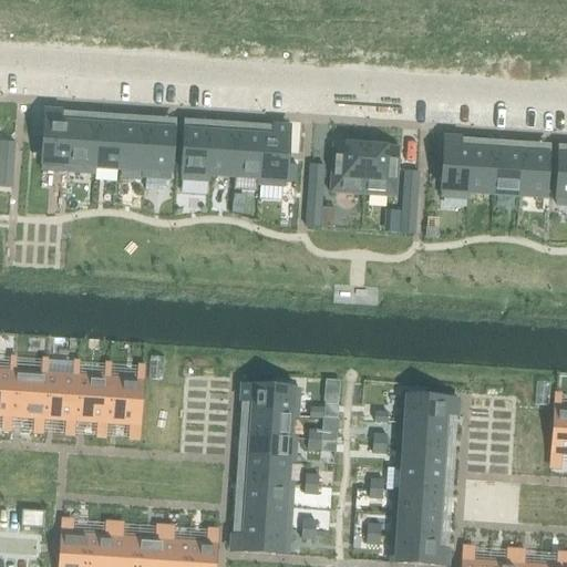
[(45,112),(42,171),(68,173),(71,124),(60,124),(60,113),(45,112)]
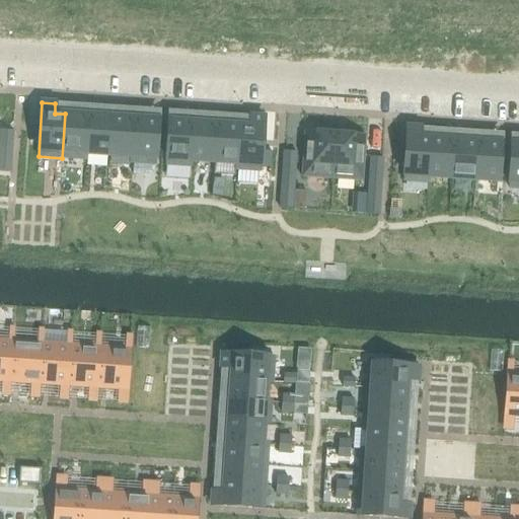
[(65,114),(62,158),(85,159),(88,116),(65,114)]
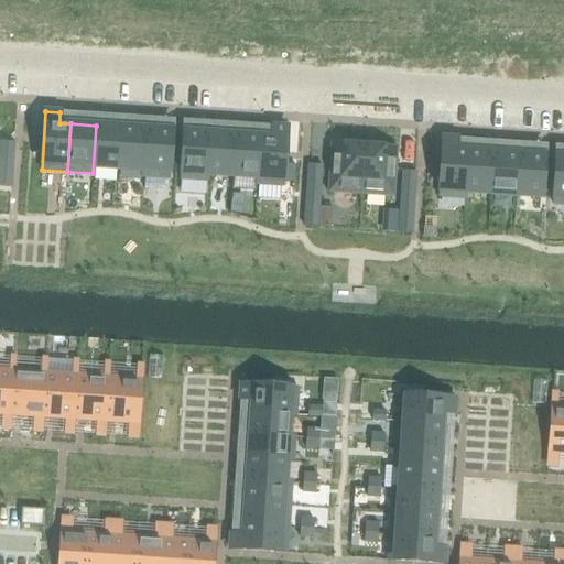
[(96,126),(93,173),(94,173),(95,169),(118,170),(121,128),(96,126)]
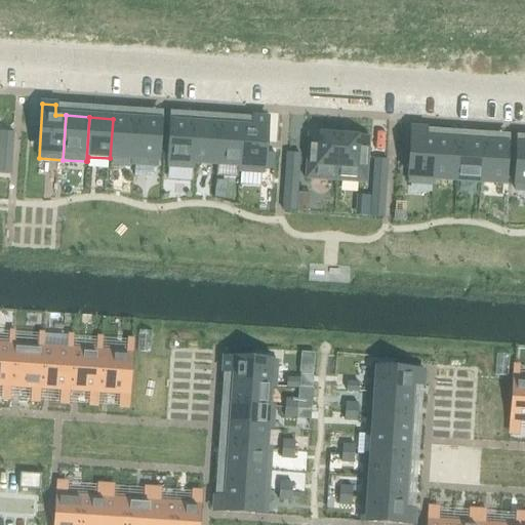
[(242,127),(239,171),(264,173),(264,170),(265,153),(268,119),(254,118),(253,128),(242,127)]
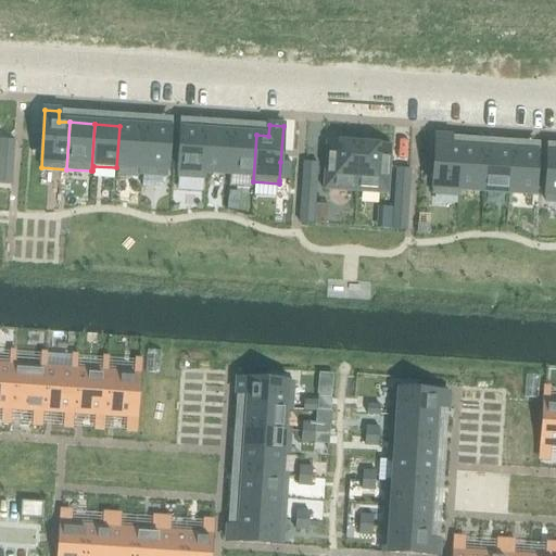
[(119,126),(116,167),(140,168),(140,174),(141,174),(144,127),(119,126)]
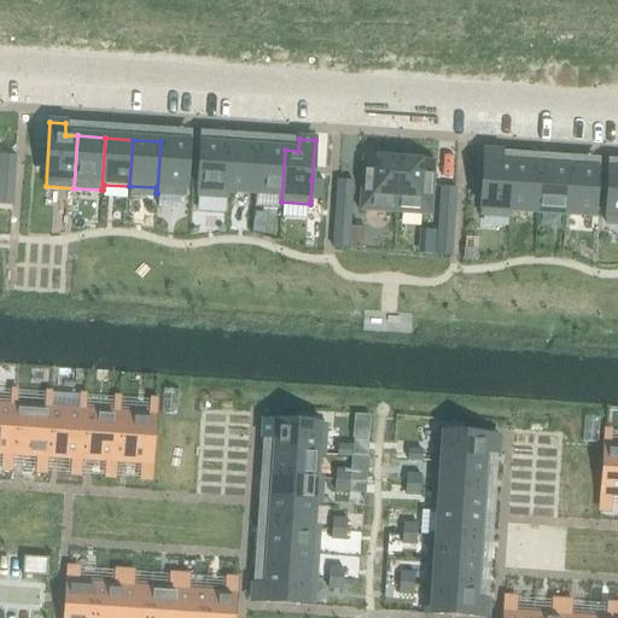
[(161,141),(157,193),(185,196),(188,144),(161,141)]
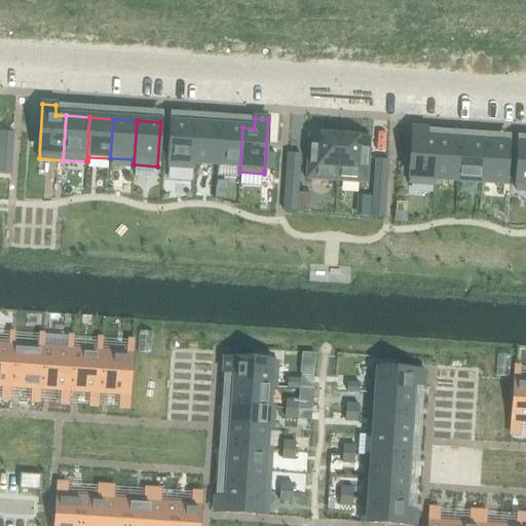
[(172,122),(167,180),(192,181),(192,168),(193,168),(196,124),(172,122)]
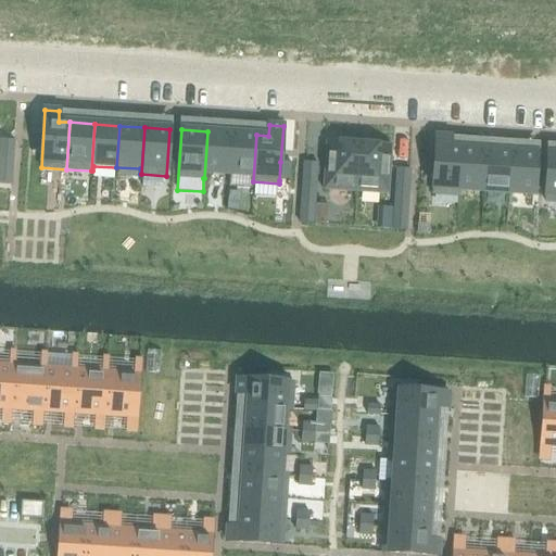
[(207,131),(204,178),(205,178),(205,174),(229,175),(231,133),(207,131)]
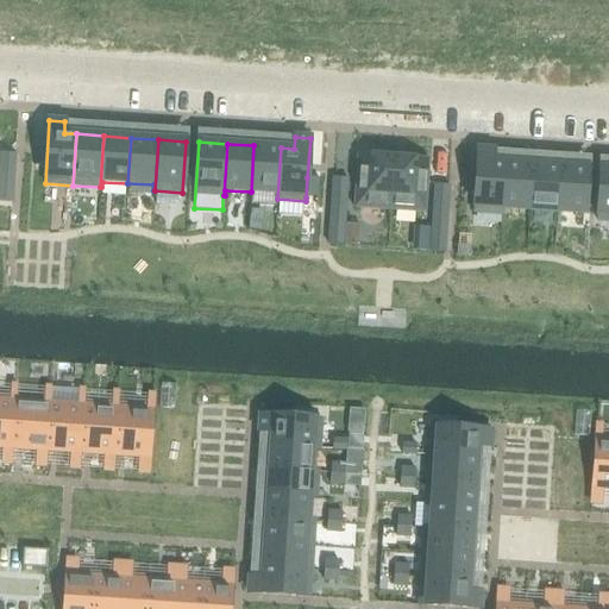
[(253,145),(251,192),(276,193),(276,199),(277,199),(281,148),(253,145)]
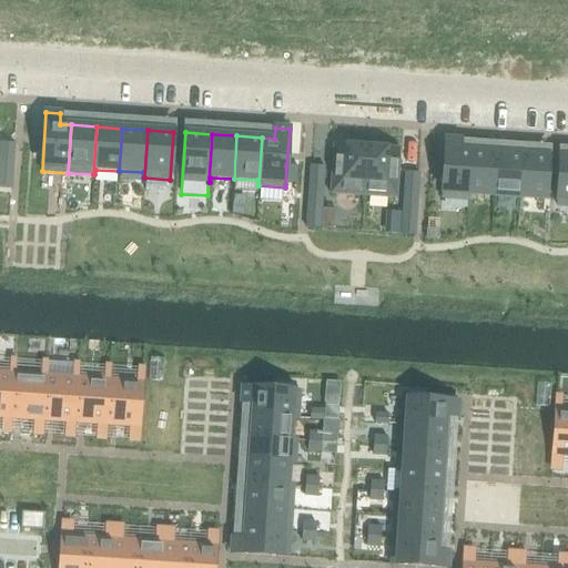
[(446,140),(442,199),(468,200),(472,152),(459,151),(460,140),(446,140)]
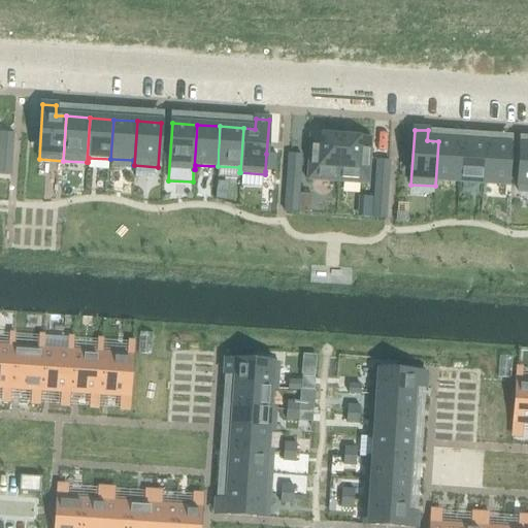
[(1,133),(0,145),(0,174),(10,175),(13,134),(1,133)]
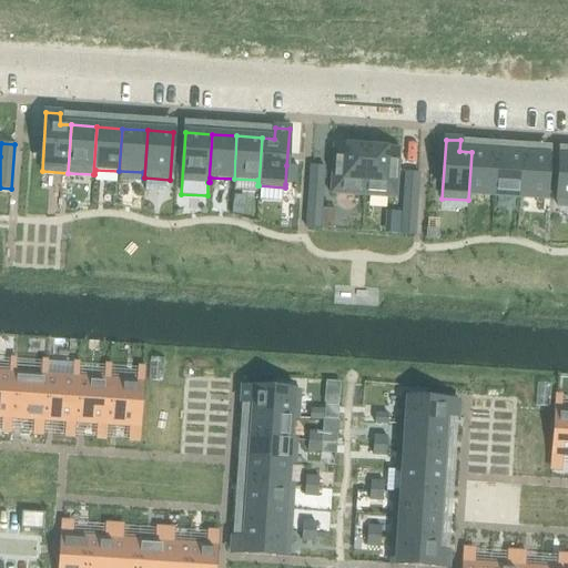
[(334,144),(331,194),(363,196),(366,146),(334,144)]
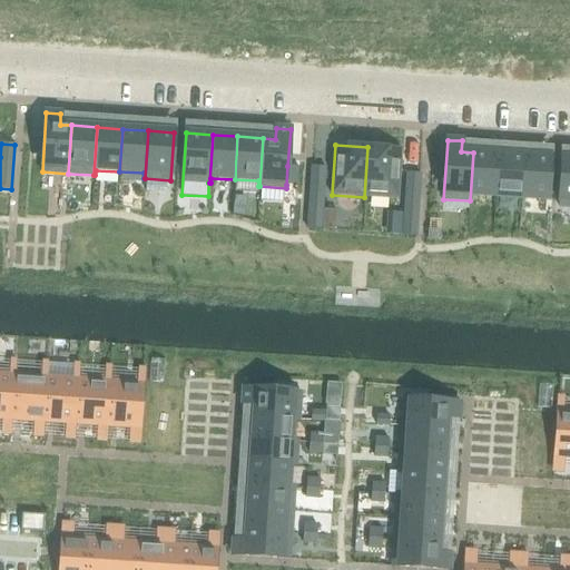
[(367,147),(364,197),(397,199),(401,149),(367,147)]
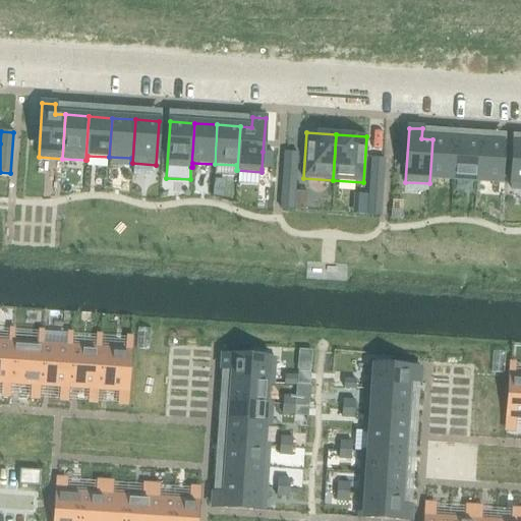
[(432,139),(429,183),(430,183),(430,178),(453,180),(456,140),(432,139)]
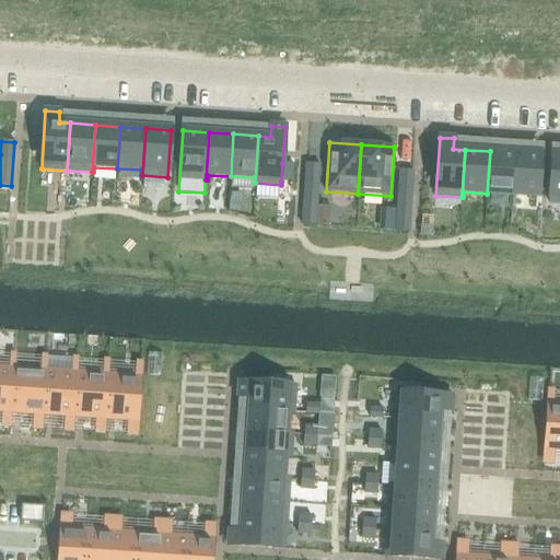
[(490,151),(487,194),(512,195),(514,153),(490,151)]
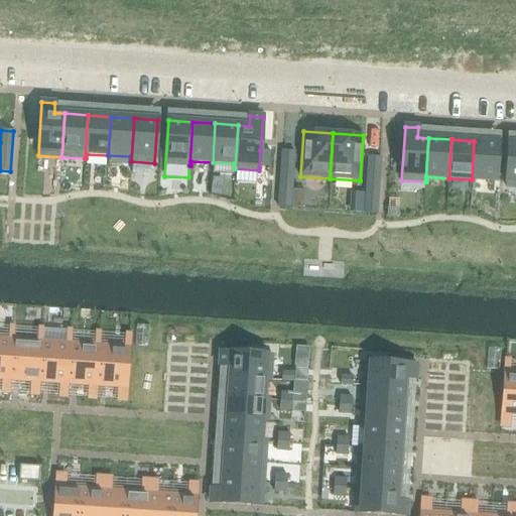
[(474,141),(472,179),(496,181),(498,142),(474,141)]
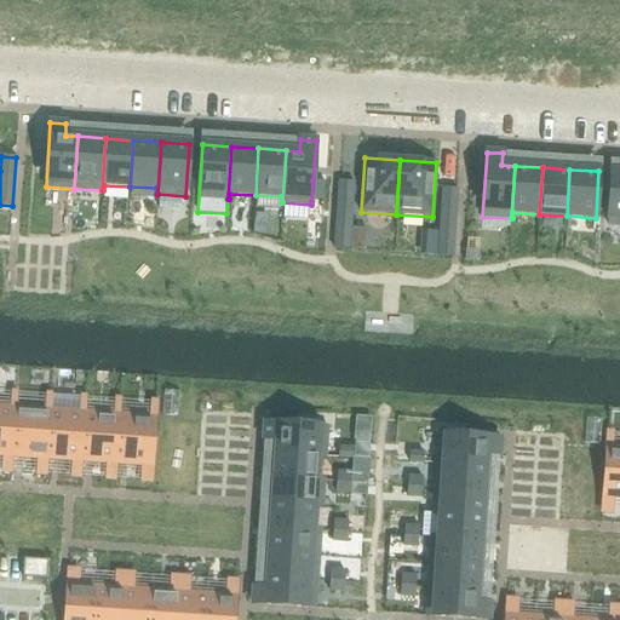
[(619,172),(612,172),(608,225),(619,225),(619,172)]
